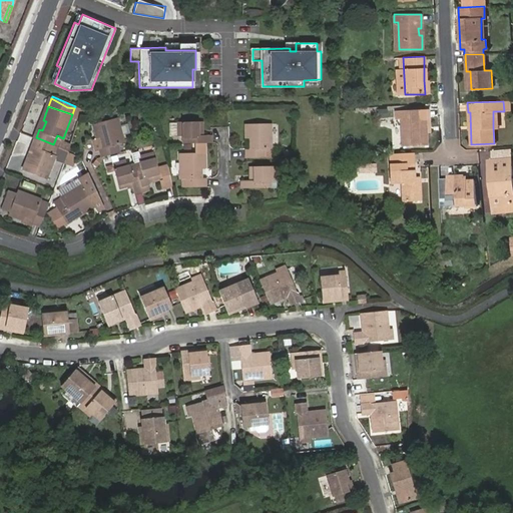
[(423,117),(423,109),(396,109),(396,118),(401,118),(402,145),(424,144),(424,127),(427,127),(428,127),(428,117),(423,117)]
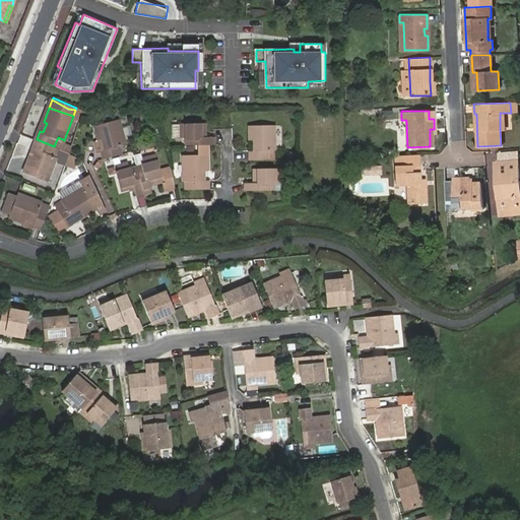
[(101,149),(104,157),(122,152),(120,144),(126,143),(119,118),(94,125),(99,139),(102,139),(105,148),(101,149)]
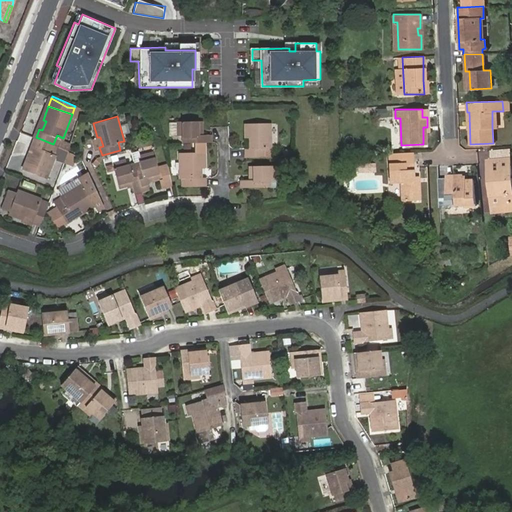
[(204,145),(212,145),(212,137),(203,137),(203,124),(178,123),(177,137),(184,137),(184,144),(204,145)]
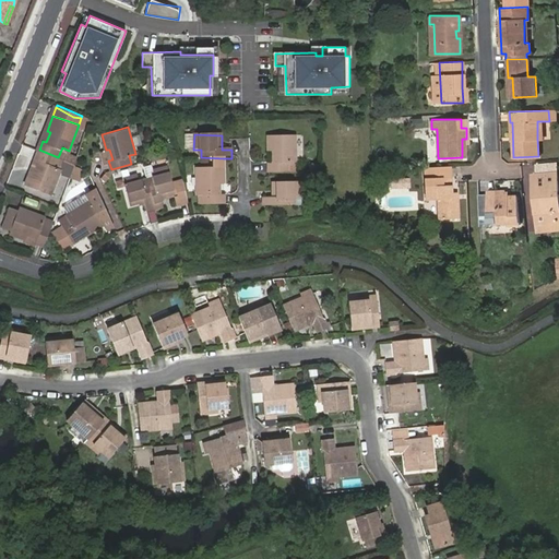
[(268,174),(288,174),(287,164),(295,164),(294,135),(266,137),(266,154),(271,154),(272,164),(268,164),(268,174)]
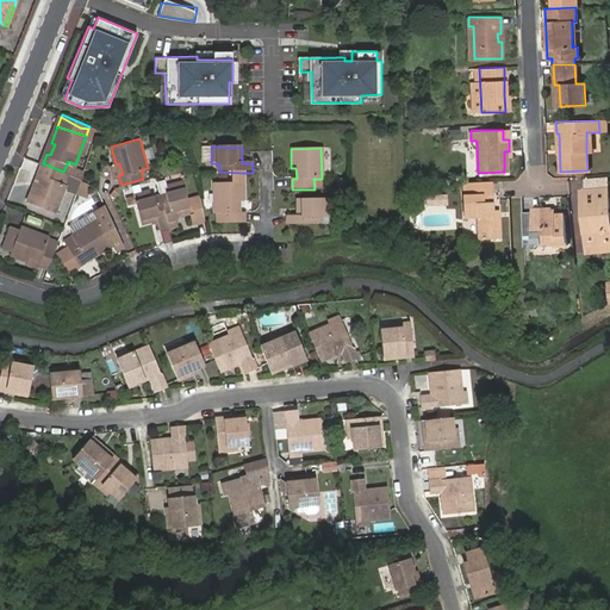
[(63,172),(43,163),(39,173),(43,174),(38,185),(35,184),(29,200),(56,211),(67,184),(60,181),(63,172)]
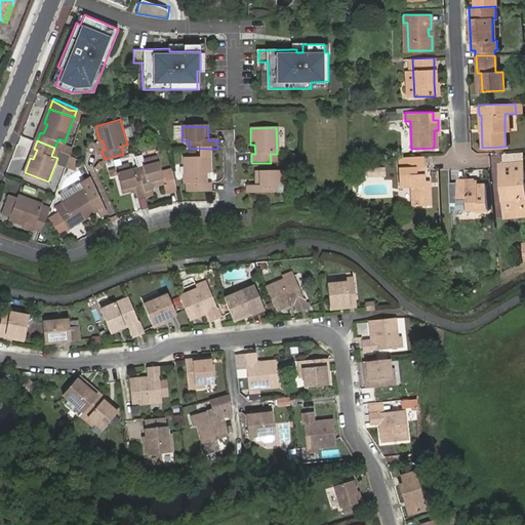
[(190,185),(191,193),(208,193),(208,185),(205,185),(205,174),(209,174),(209,149),(189,148),(188,159),(184,159),(184,185),(190,185)]
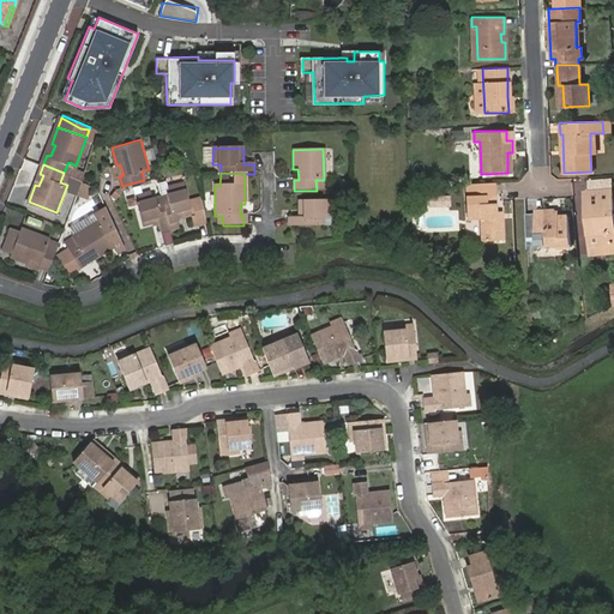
[(162,197),(170,228),(180,226),(179,221),(178,216),(193,212),(191,202),(185,182),(169,187),(170,194),(162,197)]
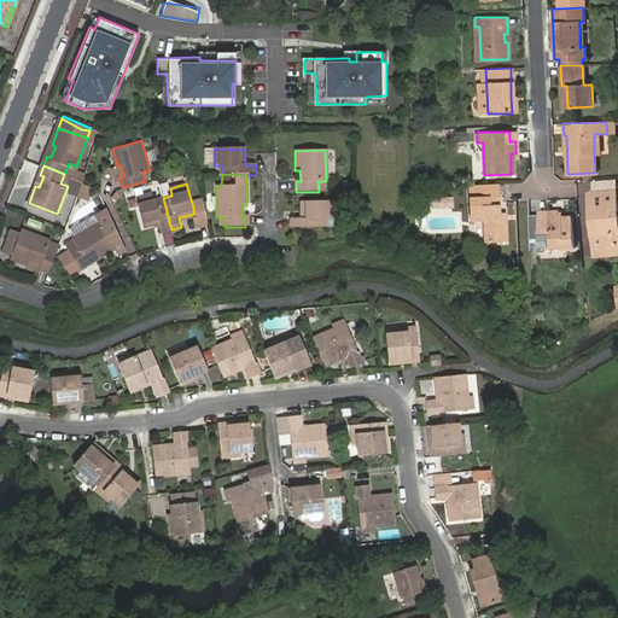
[(499,219),(499,213),(497,194),(497,184),(471,184),(472,221),(484,220),(485,242),(505,240),(503,219),(499,219)]
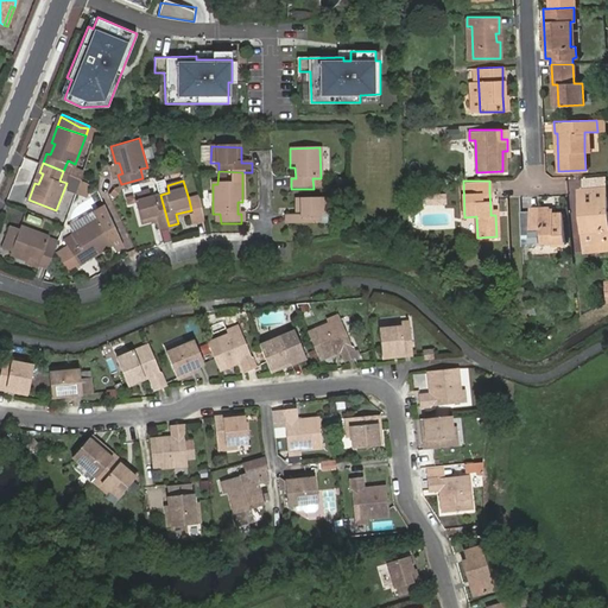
[(115,185),(111,196),(115,197),(121,188),(120,184),(115,185)]
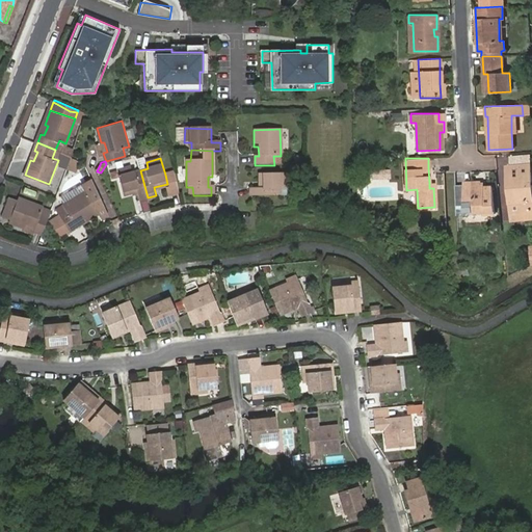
[(513,189),(509,189),(511,213),(526,212),(526,209),(531,208),(531,178),(531,164),(507,167),(508,179),(512,179),(513,189)]
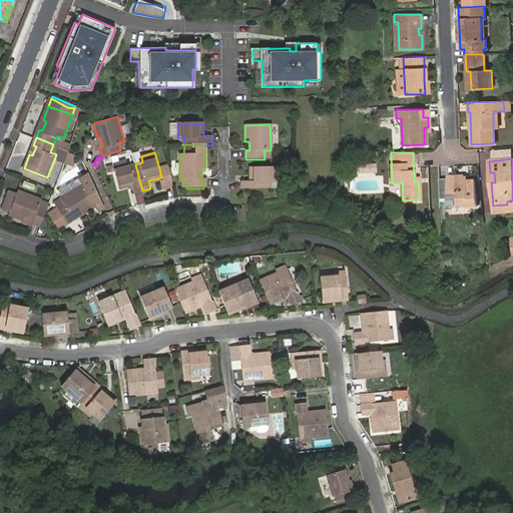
[(134,192),(142,190),(135,164),(128,166),(127,160),(113,163),(120,187),(132,184),(134,192)]
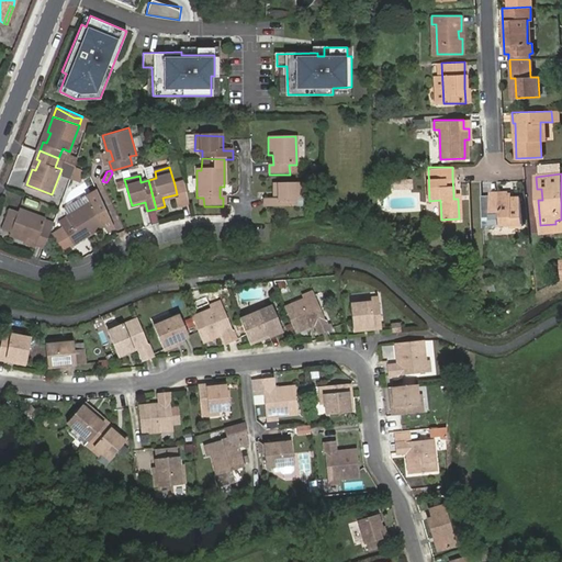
[(126,187),(124,179),(116,181),(119,189),(126,187)]
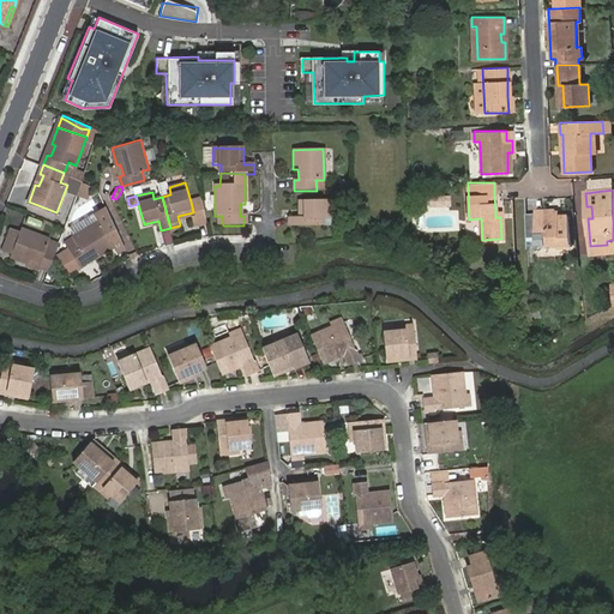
[(196,226),(209,223),(203,199),(193,202),(197,216),(193,216),(196,226)]
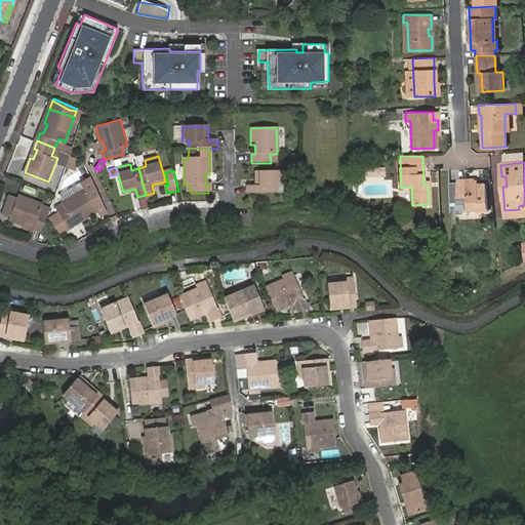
[(256,172),(256,187),(247,187),(247,194),(276,193),(276,186),(282,186),(281,171),(256,172)]
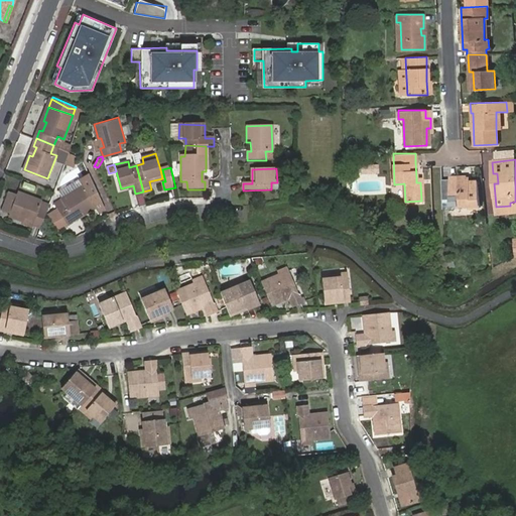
[(165,181),(162,169),(160,169),(162,178),(149,181),(150,185),(162,181),(165,181)]
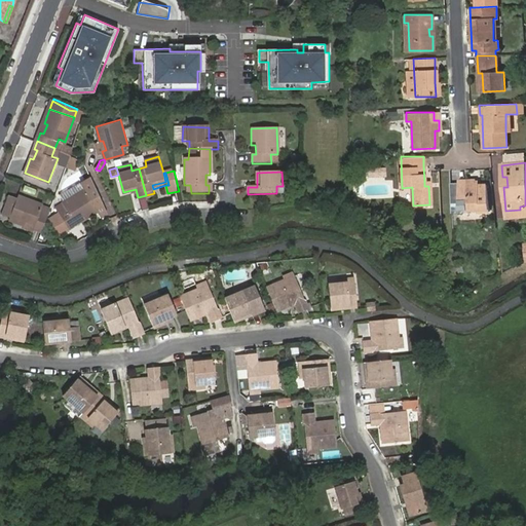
[(477,210),(477,212),(486,211),(485,185),(476,185),(476,180),(458,181),(459,199),(459,207),(466,205),(467,210),(477,210)]
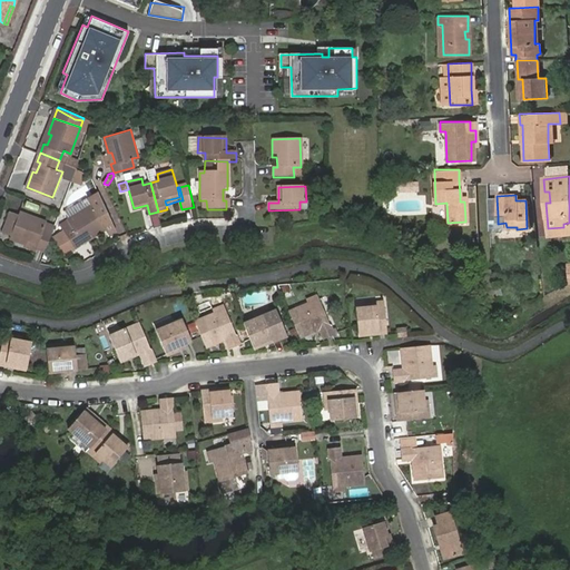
[(82,242),(91,236),(94,238),(108,229),(92,207),(61,227),(66,234),(77,251),(85,245),(82,242)]
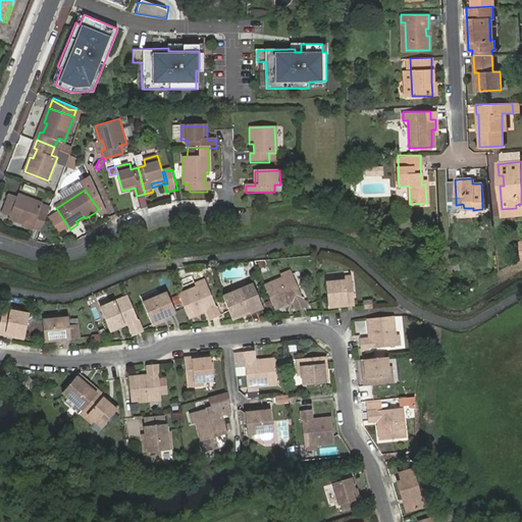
[(148,205),(145,194),(137,196),(140,207),(148,205)]
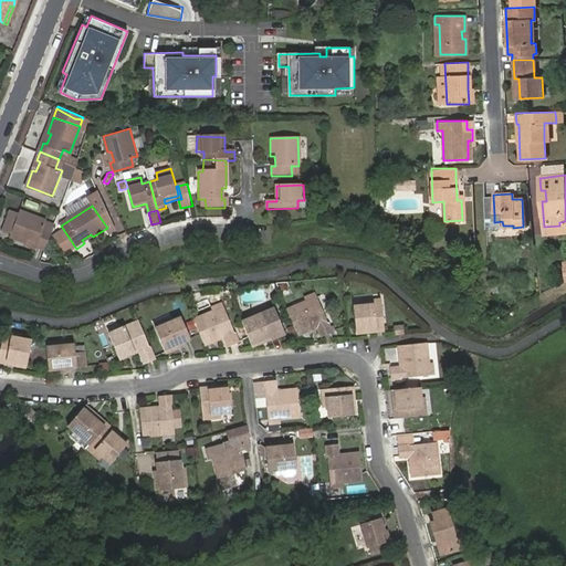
[(40,248),(49,251),(55,232),(48,229),(50,221),(23,212),(22,216),(16,234),(14,239),(30,244),(32,240),(41,243),(40,248)]
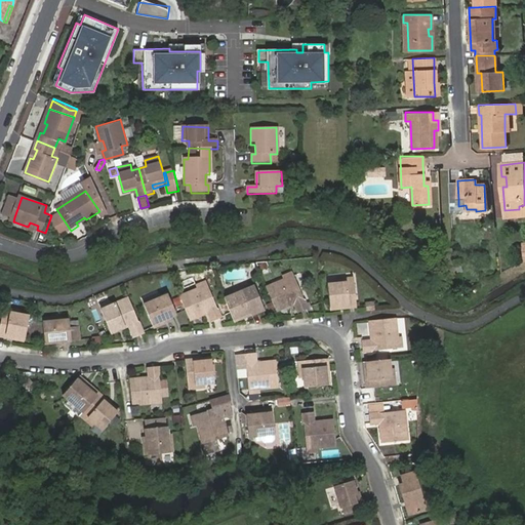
[(7,215),(14,217),(21,200),(13,198),(7,215)]
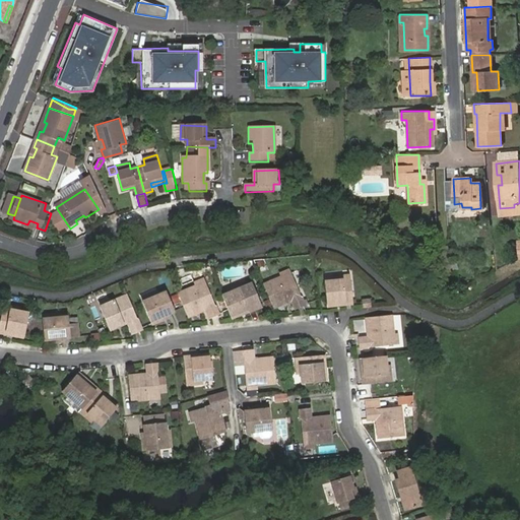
[(51,213),(54,206),(46,203),(44,210),(51,213)]
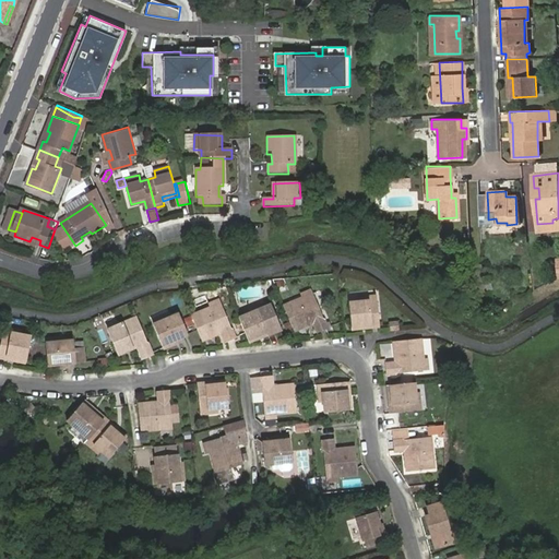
[(282,306),(293,330),(296,329),(312,323),(317,333),(326,329),(312,294),(301,298),(282,306)]
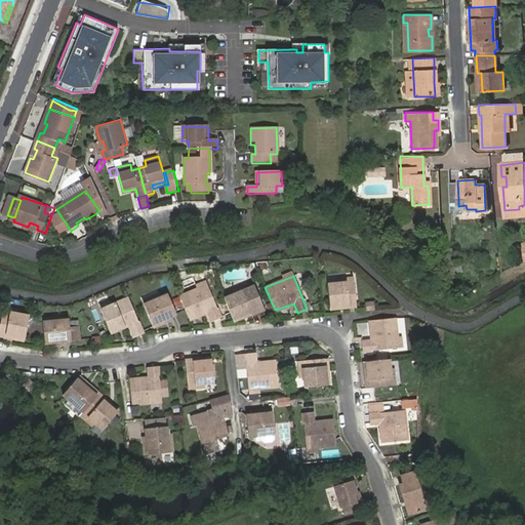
[(328,284),(330,306),(344,305),(344,308),(356,307),(354,281),(337,283),(328,284)]
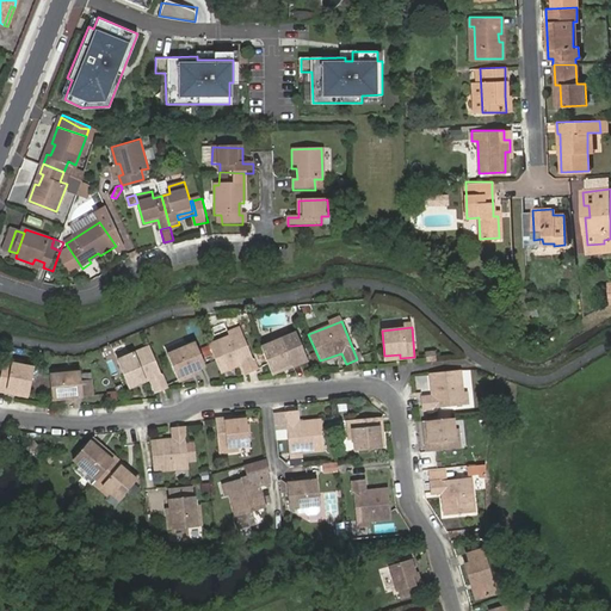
[(271,341),(260,346),(271,371),(285,364),(285,368),(314,356),(303,328),(289,334),(271,341)]
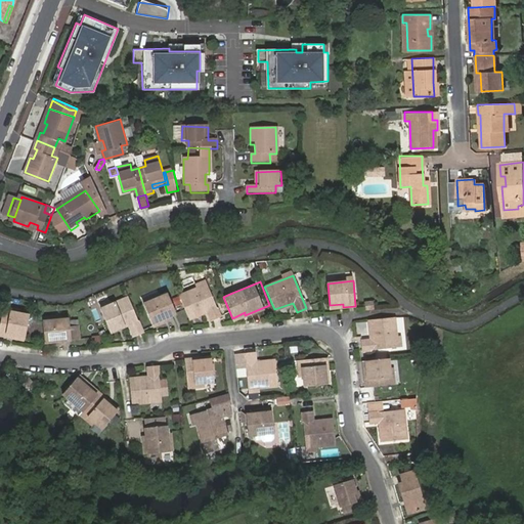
[(230,290),(232,293),(248,287),(246,284),(230,290)]
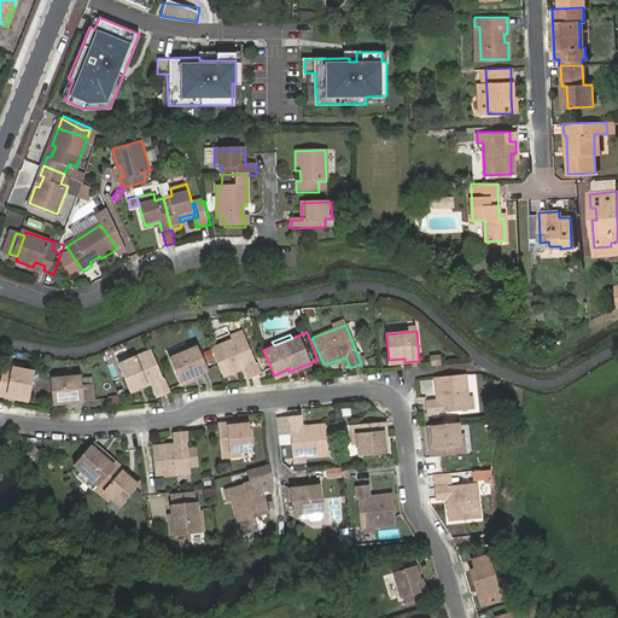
[(210,349),(222,377),(222,375),(244,367),(249,379),(260,374),(244,336),(232,340),(220,345),(210,349)]
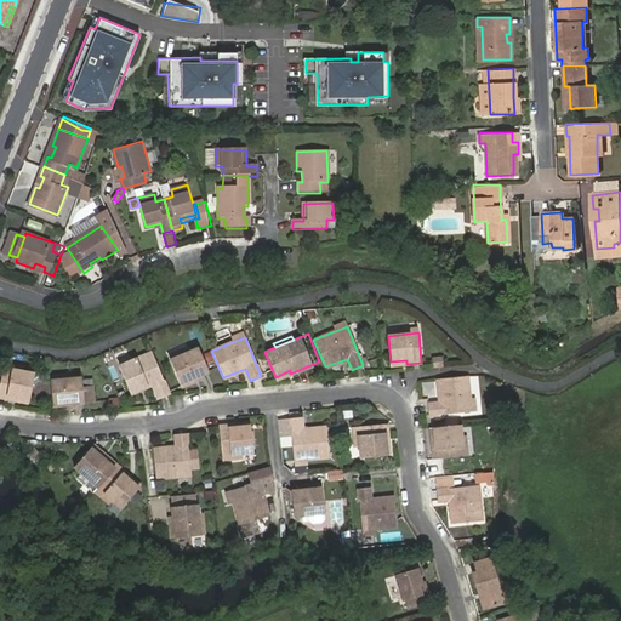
[(188,347),(166,355),(169,360),(191,352),(188,347)]
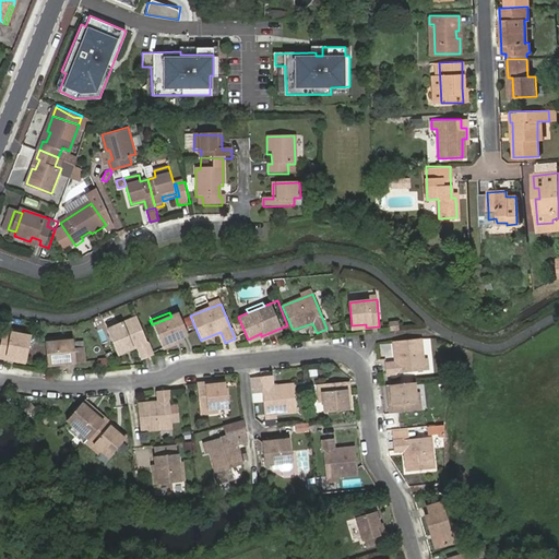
[(171,317),(152,324),(162,348),(174,344),(171,340),(179,336),(186,333),(178,314),(171,317)]
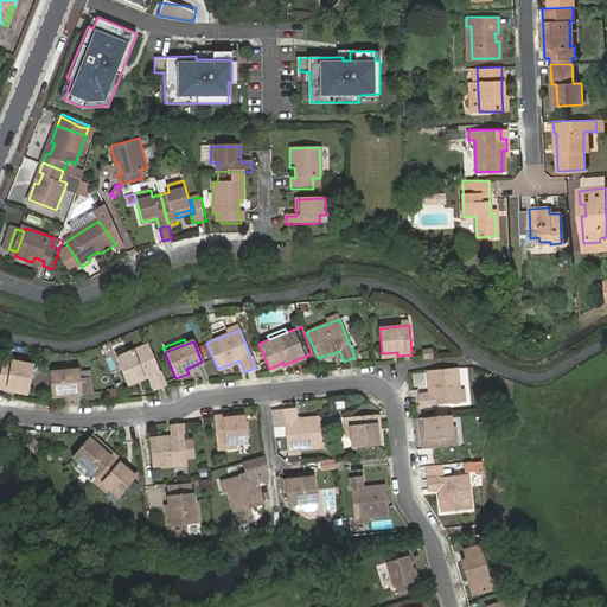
[(153,391),(165,385),(148,345),(136,351),(115,359),(127,385),(148,377),(153,391)]
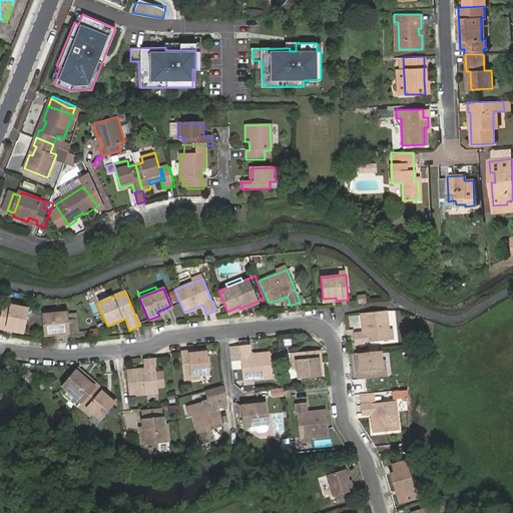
[(3,305),(0,318),(0,329),(10,332),(11,329),(23,331),(27,310),(18,308),(3,305)]
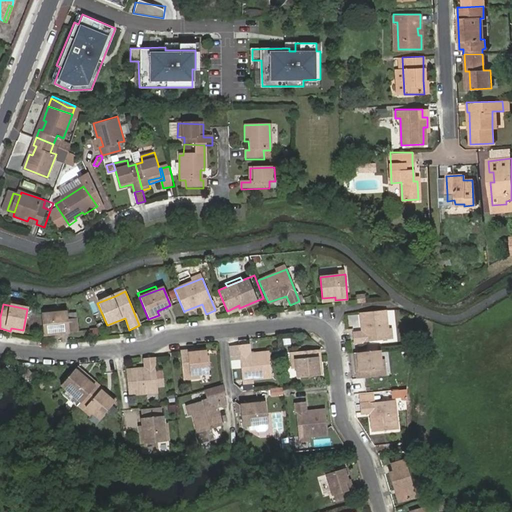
[(385,309),(361,311),(363,331),(352,332),(353,342),(388,339),(387,328),(385,309)]
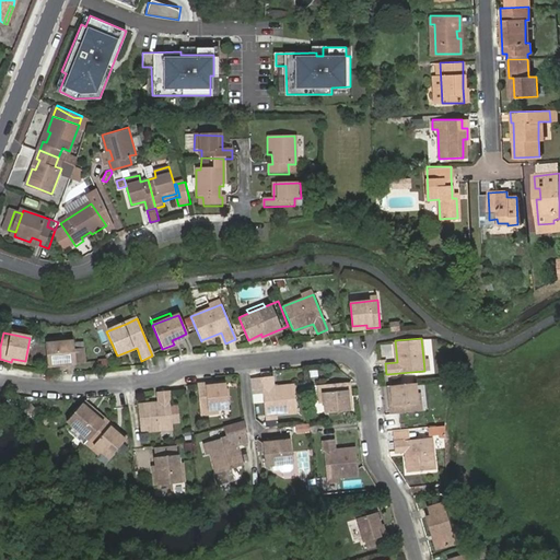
[(72,342),(45,345),(48,370),(60,369),(60,365),(67,364),(76,363),(84,362),(83,348),(73,350),(72,342)]
